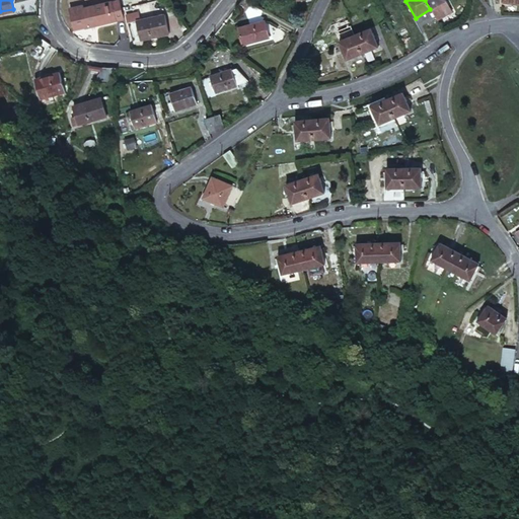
[(425,0),(430,9),(444,0),(425,0)]
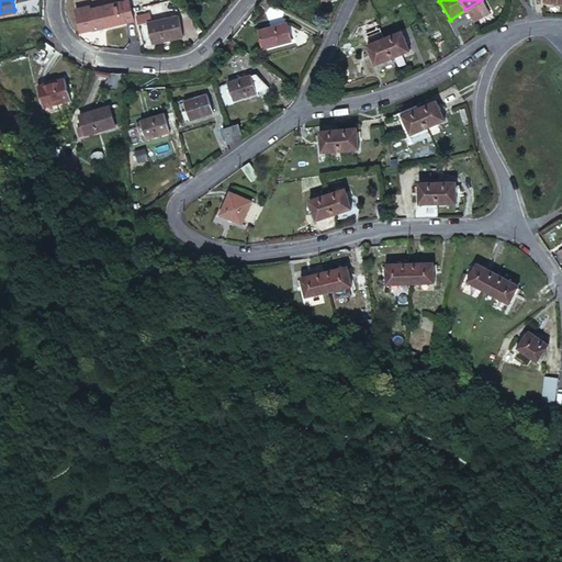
[(487,12),(481,0),(465,10),(472,22),(487,12)]
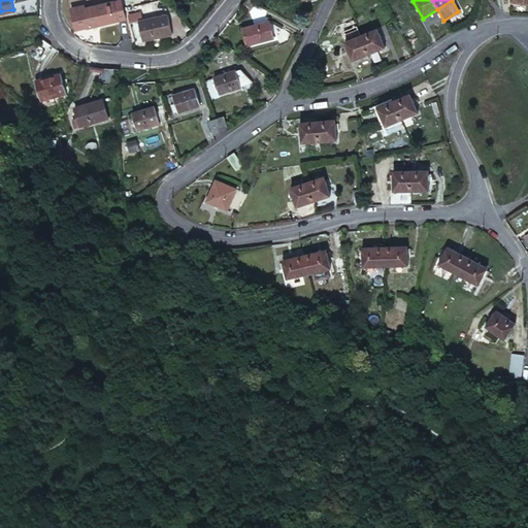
[(114,2),(86,9),(90,27),(119,20),(114,2)]
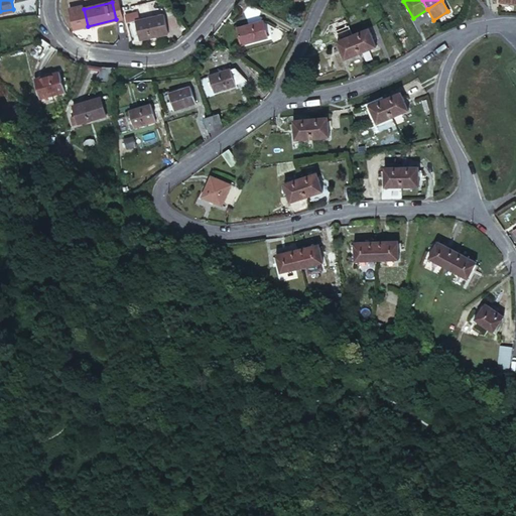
[(163,17),(135,23),(139,39),(166,32),(163,17)]
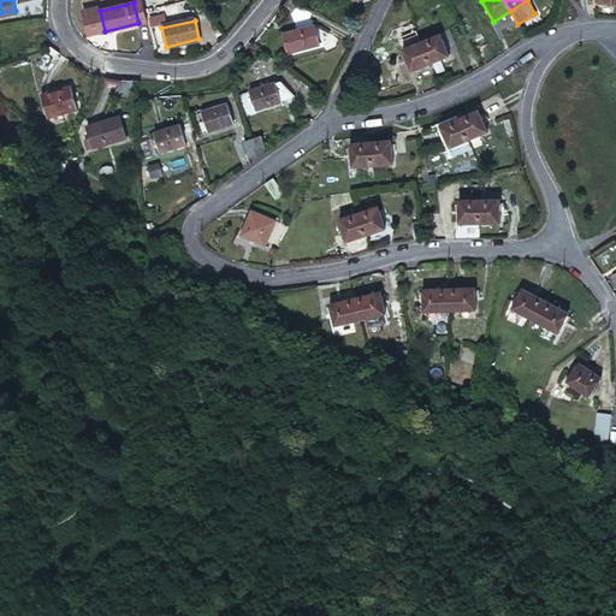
[(314,24),(284,31),(289,52),(319,43),(314,24)]
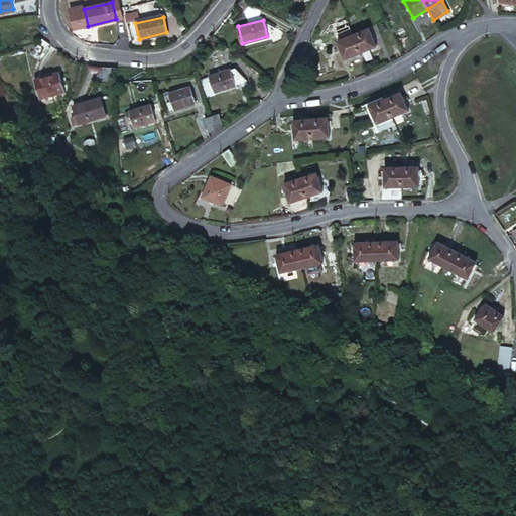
[(369,29),(353,35),(358,48),(360,53),(376,47),(369,29)]
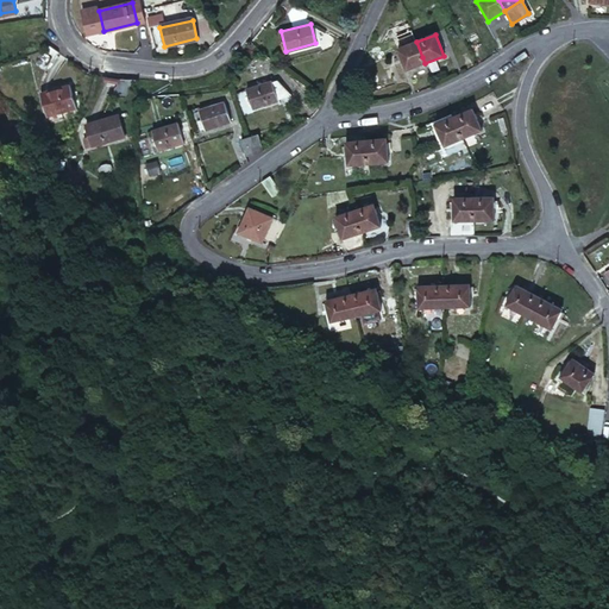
[(416,42),(399,49),(407,70),(425,63),(422,57),(416,42)]
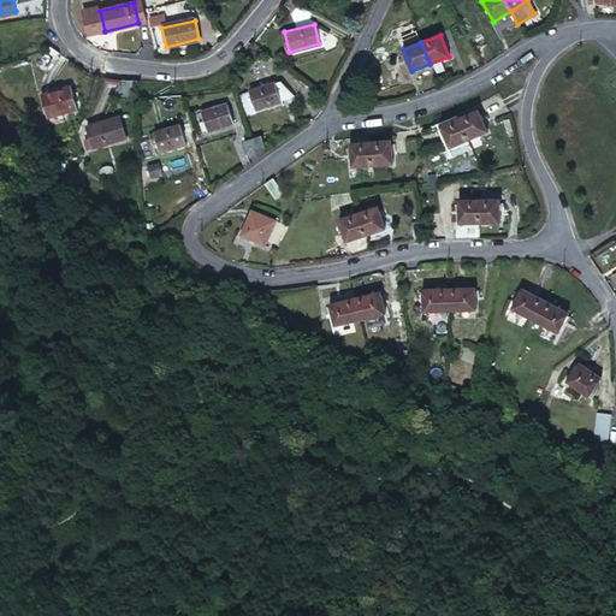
[(276,81),(253,88),(258,107),(282,101),(276,81)]
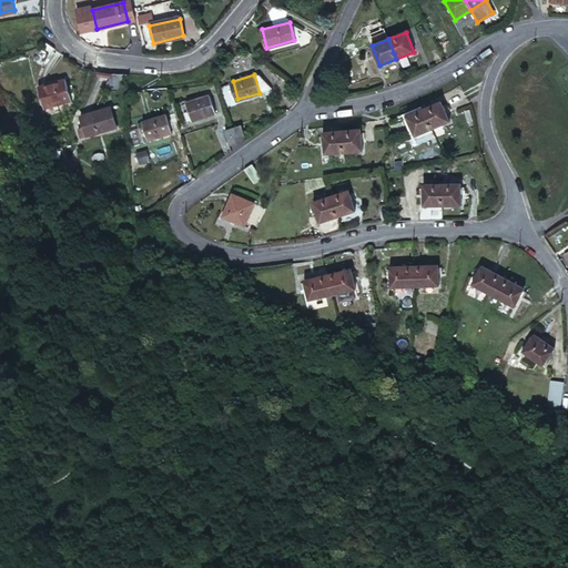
[(64,80),(39,87),(44,104),(69,99),(64,80)]
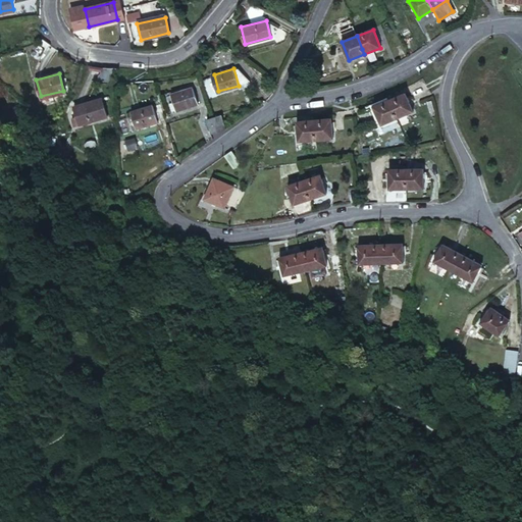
[(213,86),(206,88),(210,97),(217,95),(213,86)]
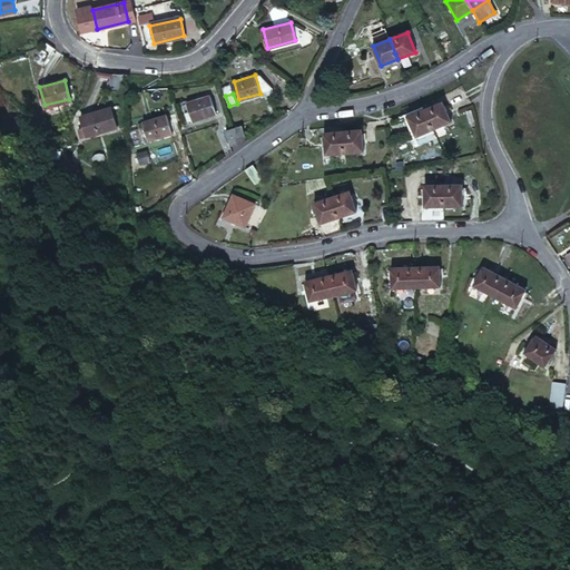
[(212,97),(189,102),(194,120),(217,115),(212,97)]
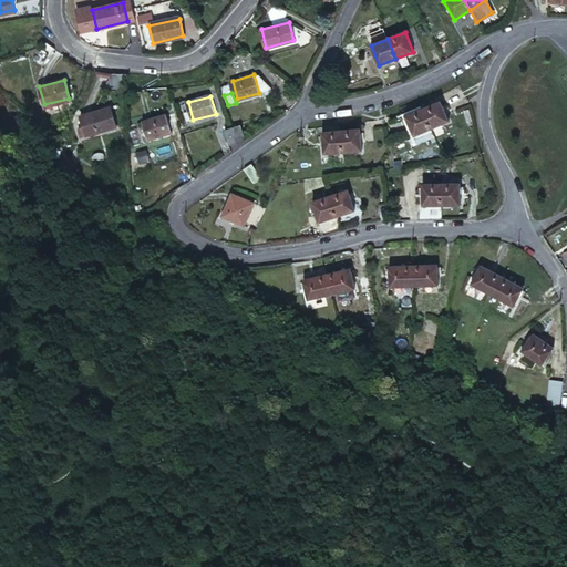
[(432,126),(447,120),(440,101),(423,109),(432,126)]
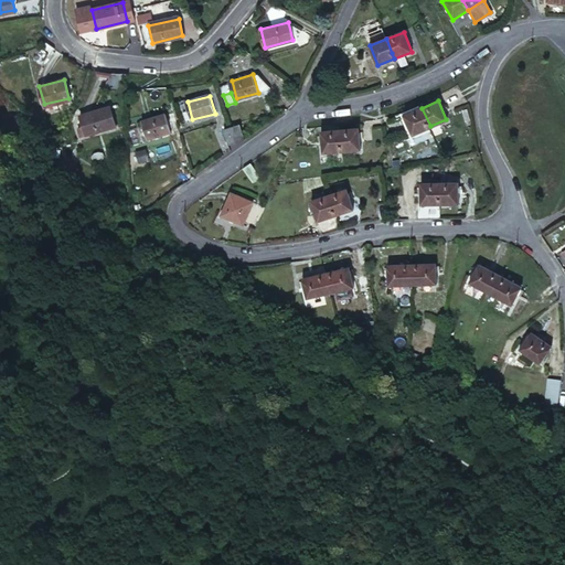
[(109,106),(81,115),(85,131),(115,124),(109,106)]
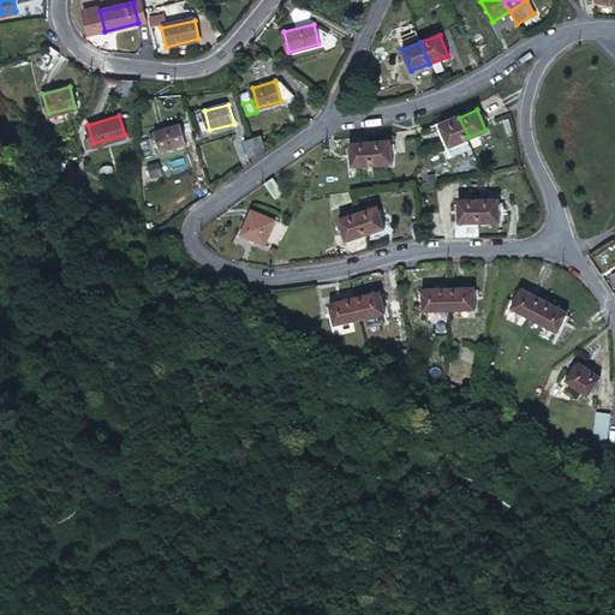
[(448,147),(469,137),(459,118),(439,126),(448,147)]
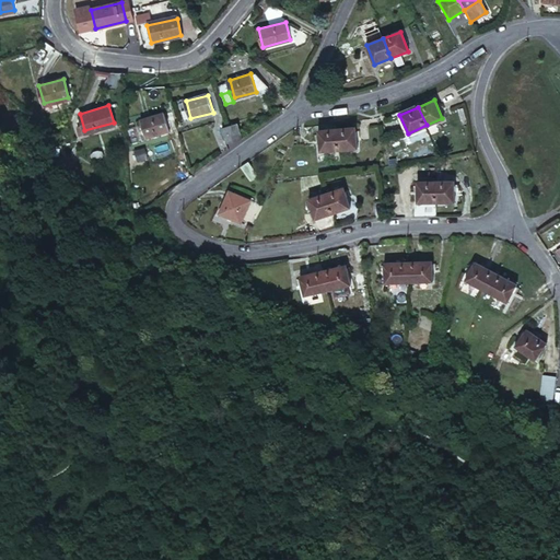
[(163,113),(139,119),(144,137),(168,130),(163,113)]
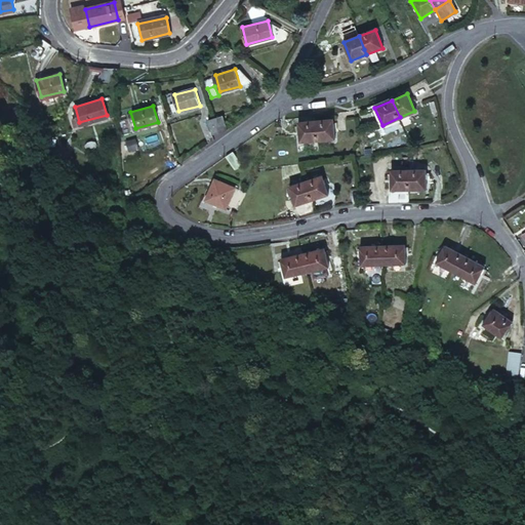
[(208,118),(210,132),(226,130),(224,117),(208,118)]
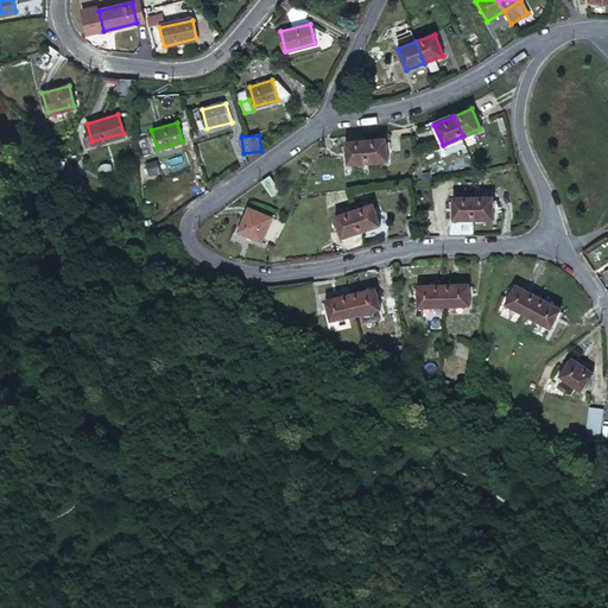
[(368,160),(387,158),(384,135),(365,139),(368,160)]
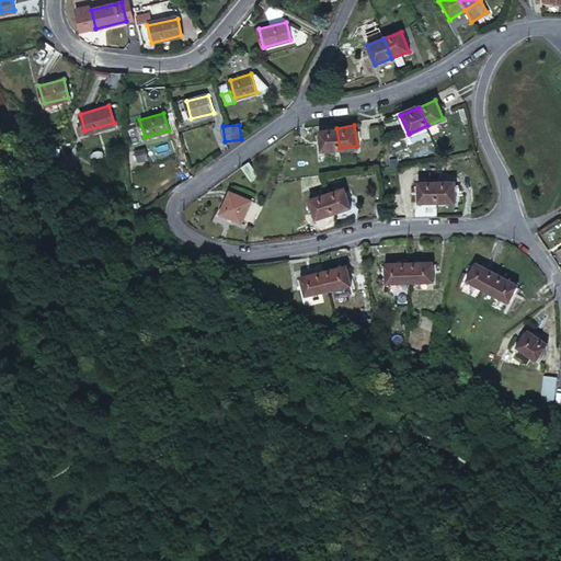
[(321,151),(340,148),(336,128),(318,130),(321,151)]
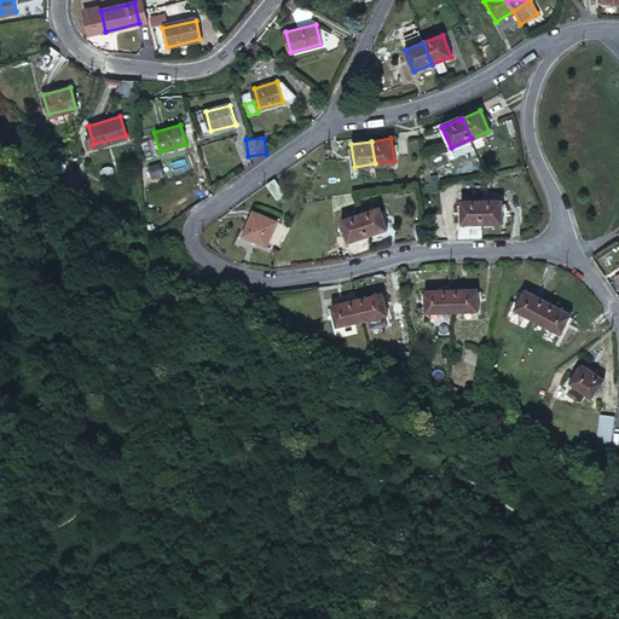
[(462,225),(485,225),(485,203),(462,203),(462,225)]
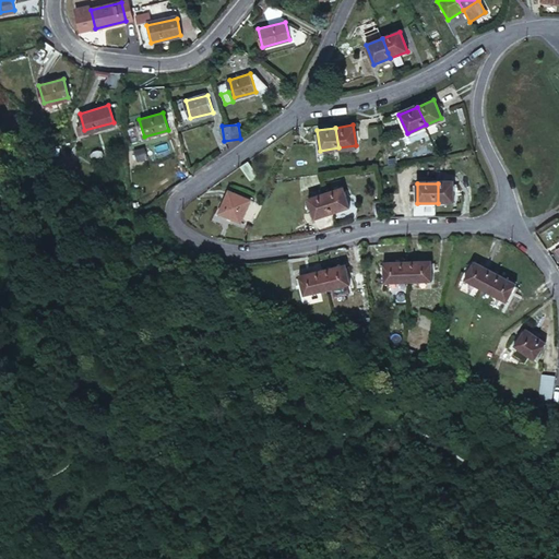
[(438,203),(453,203),(453,183),(438,183),(438,203)]
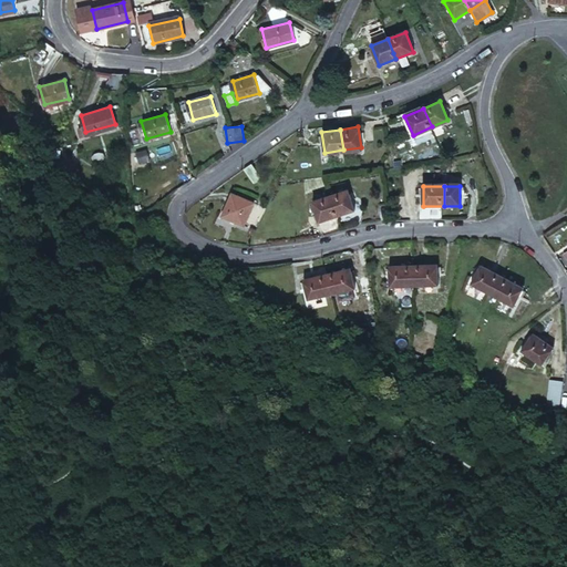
[(339,218),(353,214),(348,194),(332,198),(339,218)]
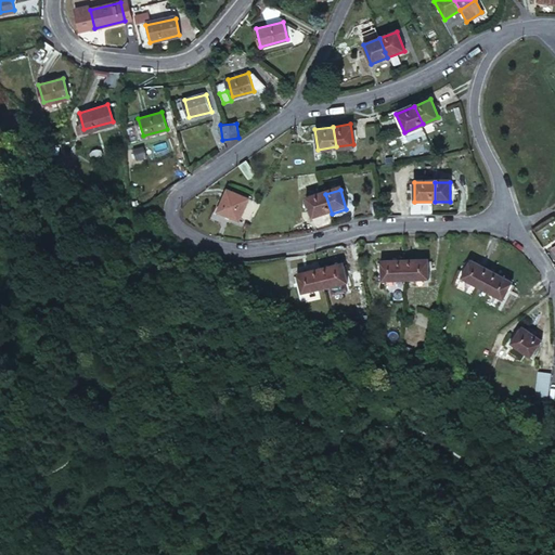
[(228,191),(218,211),(237,221),(247,201),(228,191)]
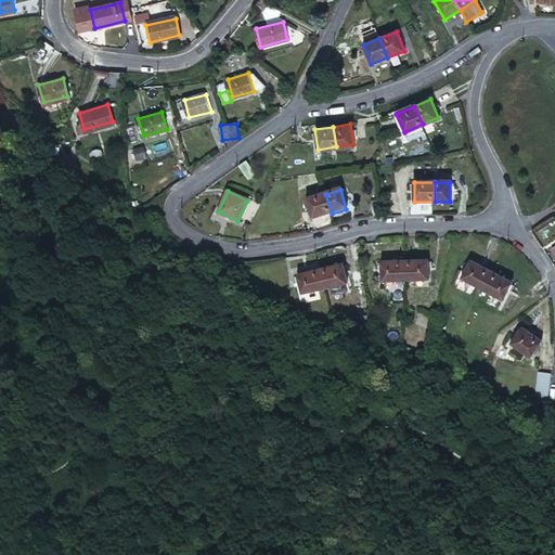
[(312,219),(332,214),(325,194),(306,199),(312,219)]
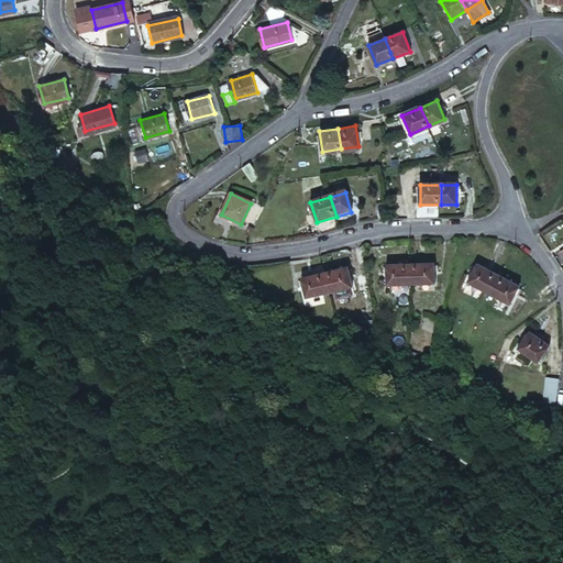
[(433,263),(410,264),(410,277),(411,285),(434,284),(433,263)]
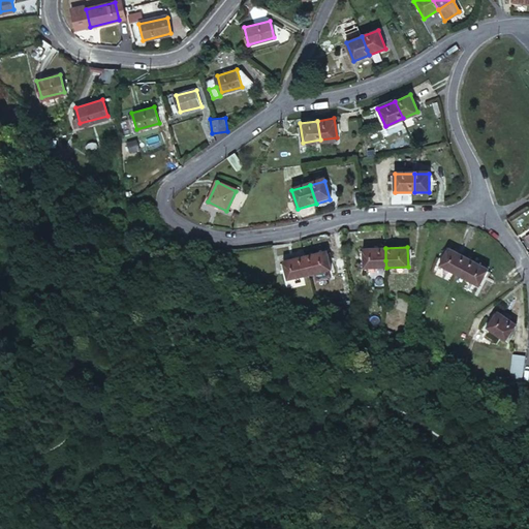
[(385,248),(363,249),(363,269),(386,268),(385,260),(385,248)]
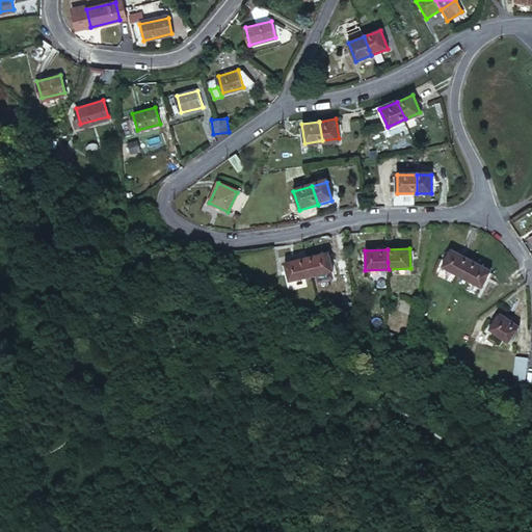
[(443,268),(461,278),(471,260),(452,250),(443,268)]
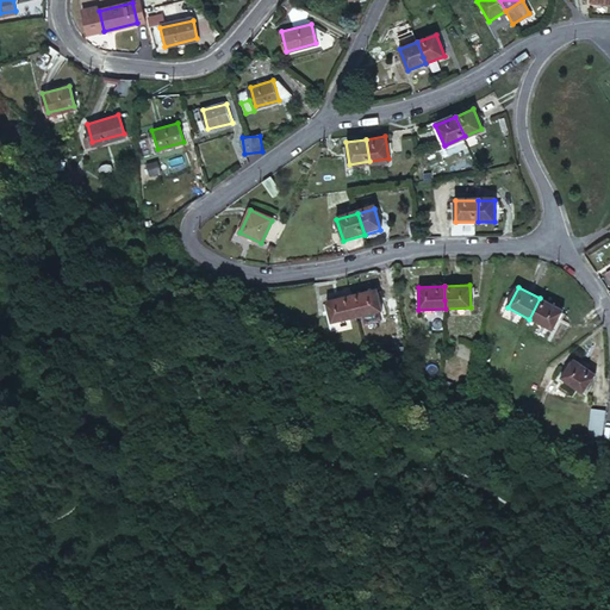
[(375,290),(350,296),(354,310),(355,317),(380,311),(375,290)]
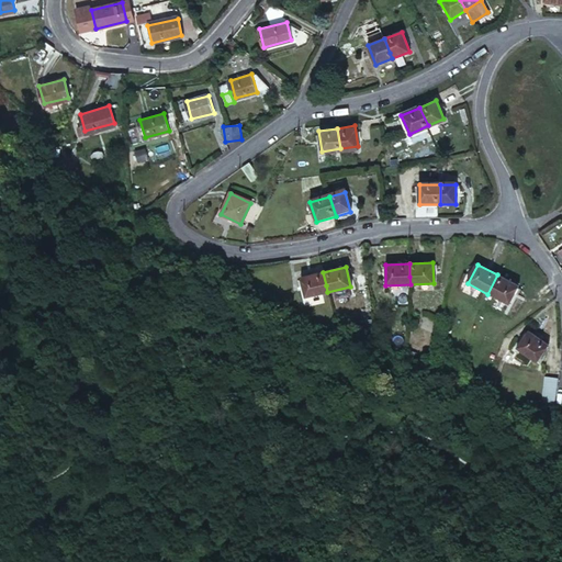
[(323,272),(300,278),(305,298),(327,292),(326,285),(323,272)]
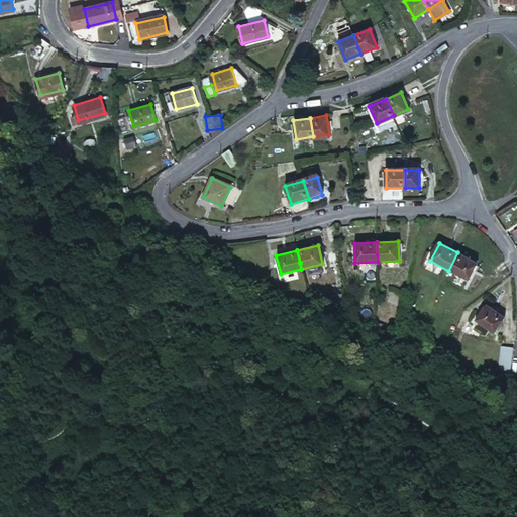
[(448,271),(468,281),(477,263),(457,252),(448,271)]
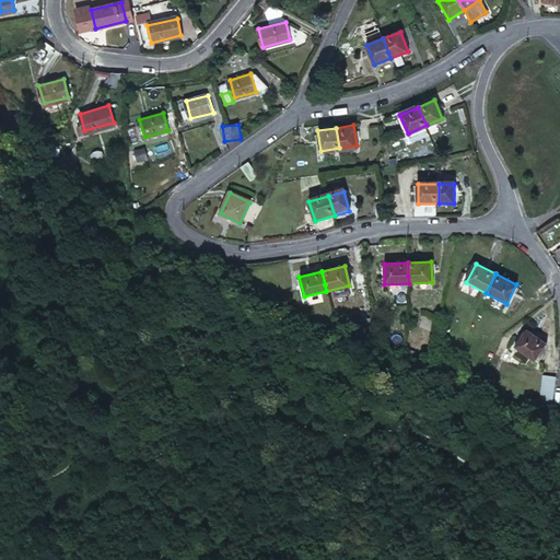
[(404,325),(392,324),(391,336),(403,338),(404,325)]
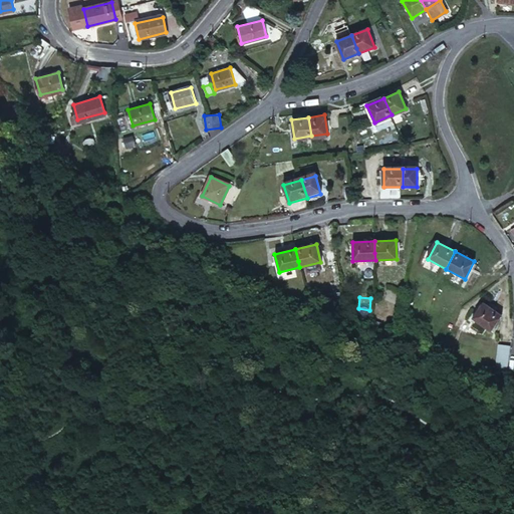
[(501,315),(483,303),(473,319),(491,331),(501,315)]
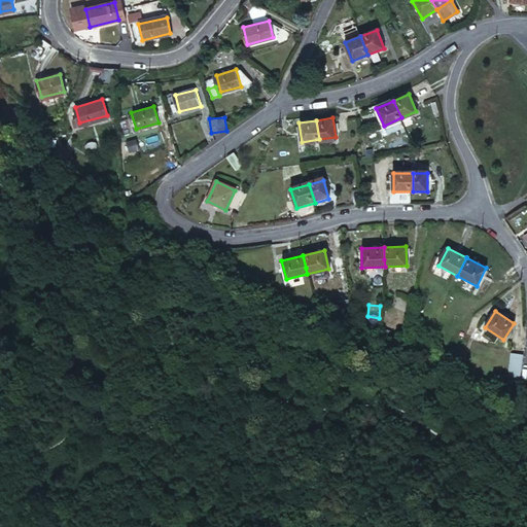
[(386,338),(392,340),(394,332),(382,327),(379,335),(386,338)]
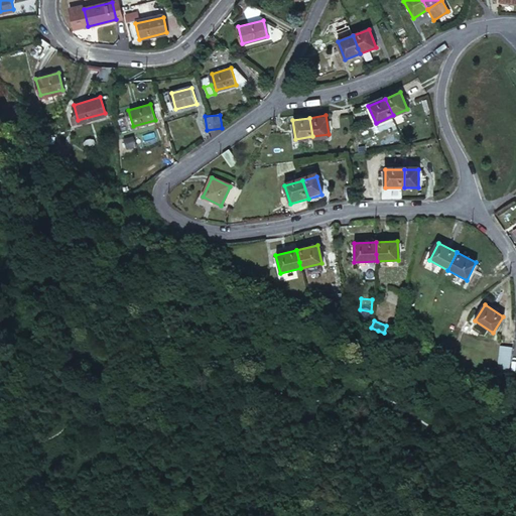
[(513,359),(514,350),(500,349),(498,368),(511,370),(513,359)]
